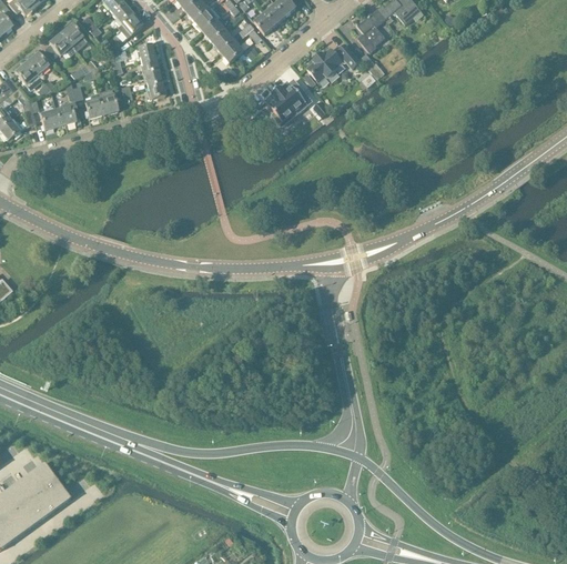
[(24,14),(37,4),(32,0),(9,0),(8,1),(17,12),(20,9),(24,14)]
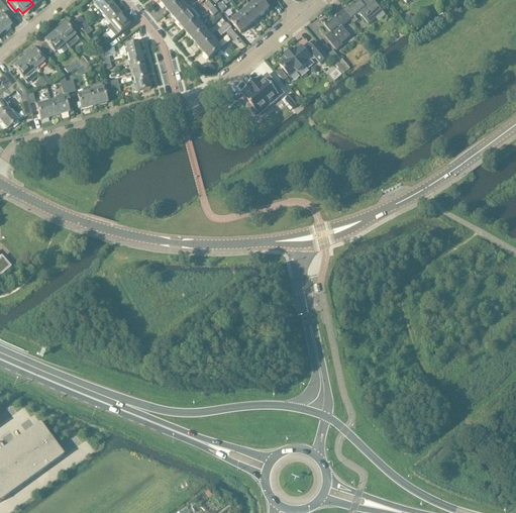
[(94,3),(90,7),(98,16),(102,12),(112,3),(109,0),(96,0),(94,3)]
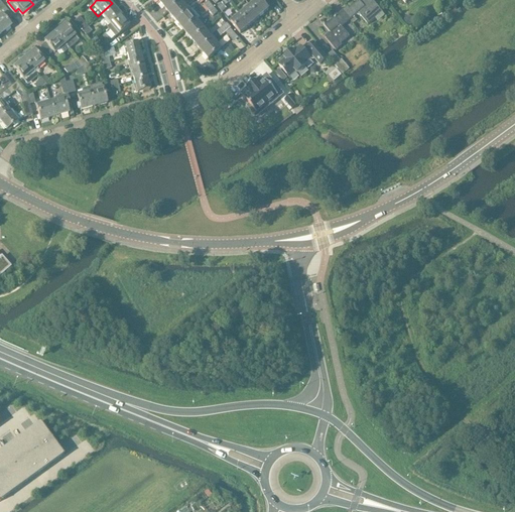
[(168,9),(179,0),(160,0),(168,9)]
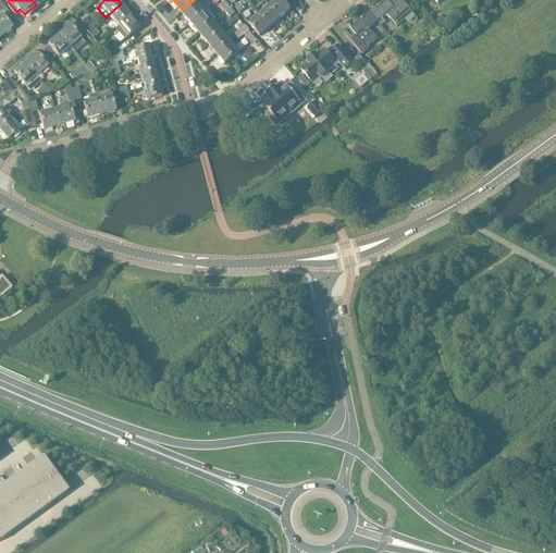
[(190,20),(205,9),(198,0),(194,0),(182,10),(190,20)]
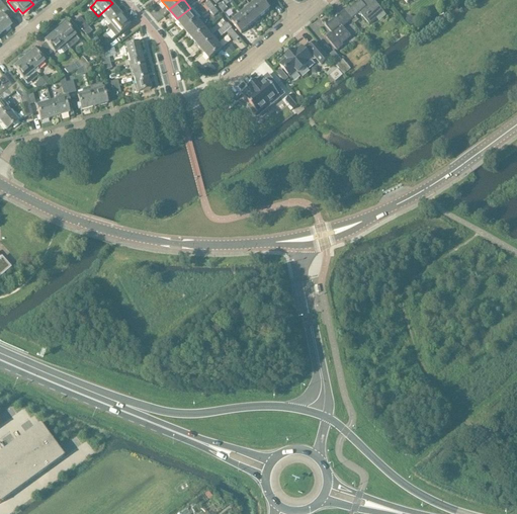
[(210,8),(214,4),(211,0),(207,0),(205,2),(210,8)]
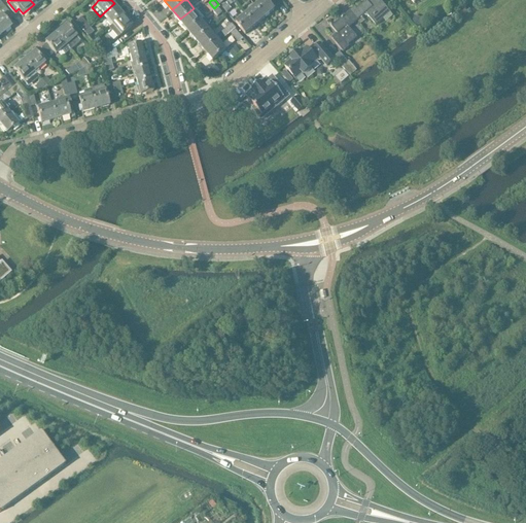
[(228,9),(232,5),(228,0),(223,4),(228,9)]
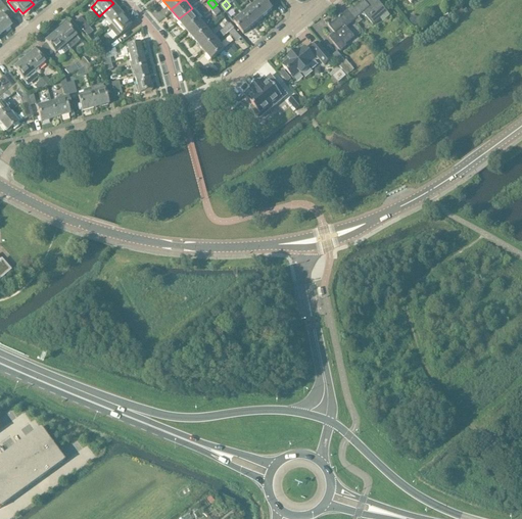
[(264,14),(273,6),(268,0),(256,0),(253,3),(264,14)]
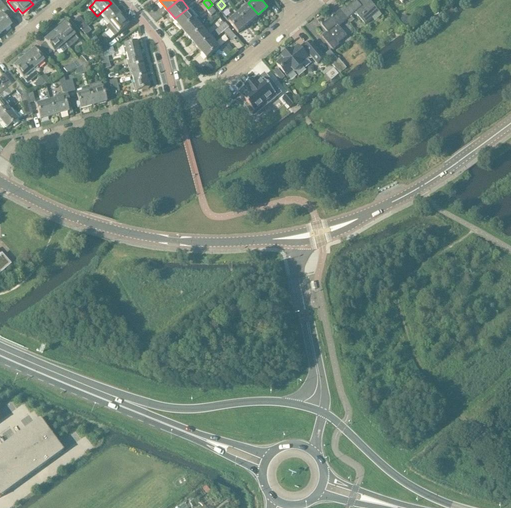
[(365,21),(379,9),(371,0),(357,0),(355,0),(346,7),(344,5),(339,8),(345,15),(347,17),(348,17),(349,19),(354,15),(352,13),(356,10),(365,21)]
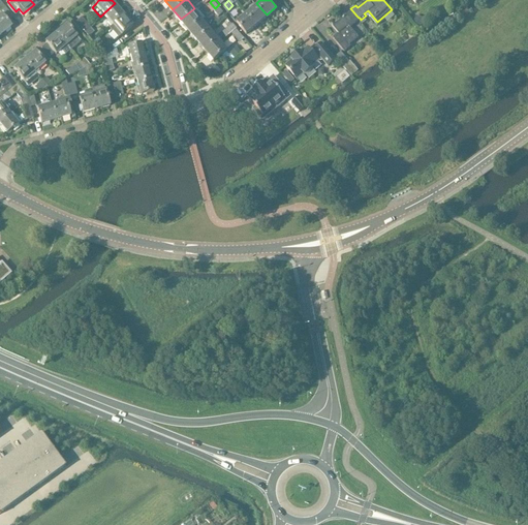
[(113,23),(124,12),(115,3),(104,12),(104,13),(113,23)]
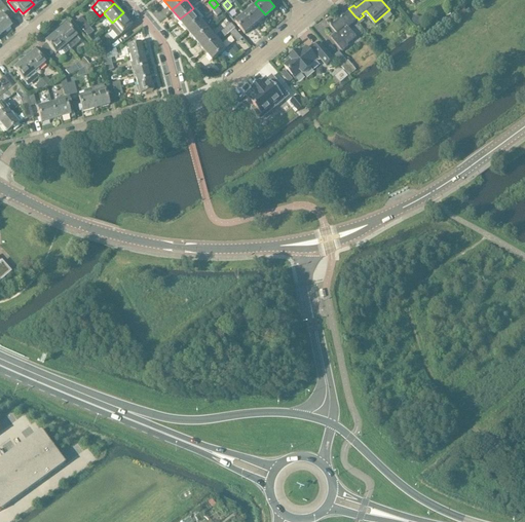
[(255,22),(265,14),(255,3),(246,11),(255,22)]
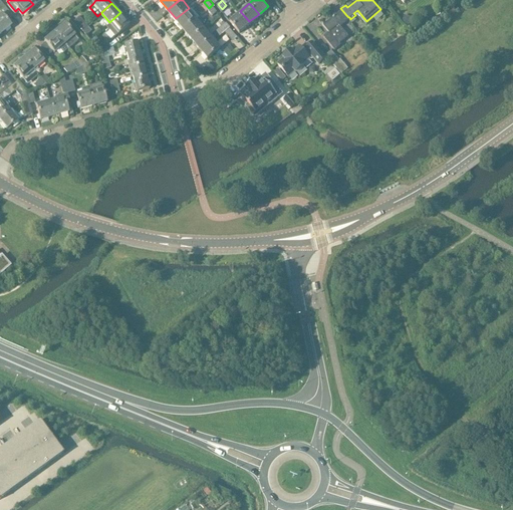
[(213,13),(217,9),(213,4),(209,8),(213,13)]
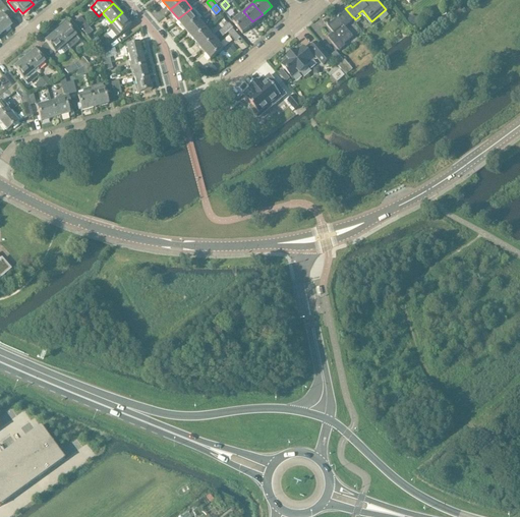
[(186,29),(199,17),(191,8),(178,18),(186,29)]
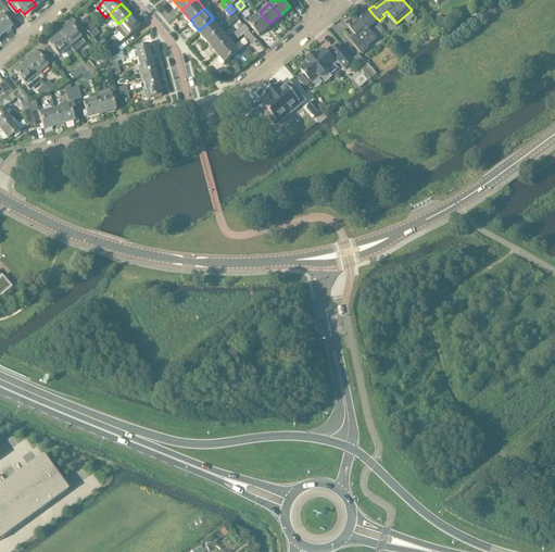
[(365,23),(375,16),(368,9),(350,25),(356,33),(350,37),(362,52),(369,46),(367,44),(376,36),(365,23)]
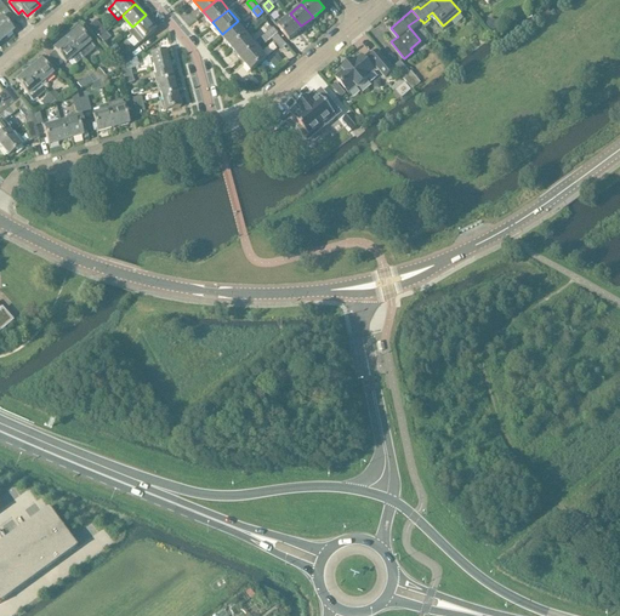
[(290,35),(301,26),(290,13),(278,23),(290,35)]
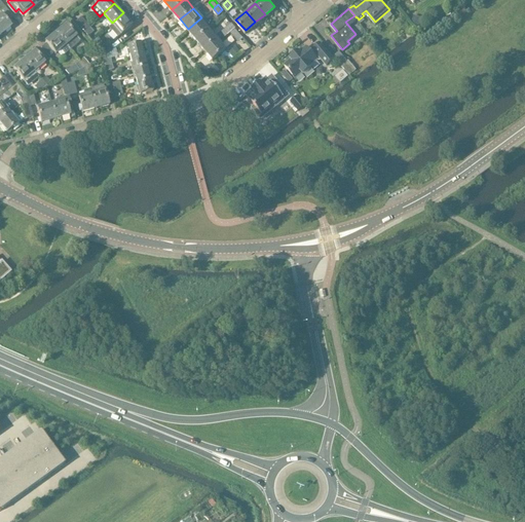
[(0,32),(11,24),(2,12),(0,13),(0,32)]
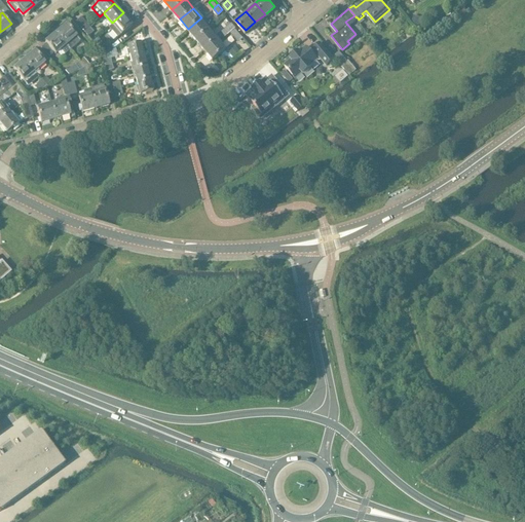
[(120,32),(132,23),(123,12),(112,23),(120,32)]
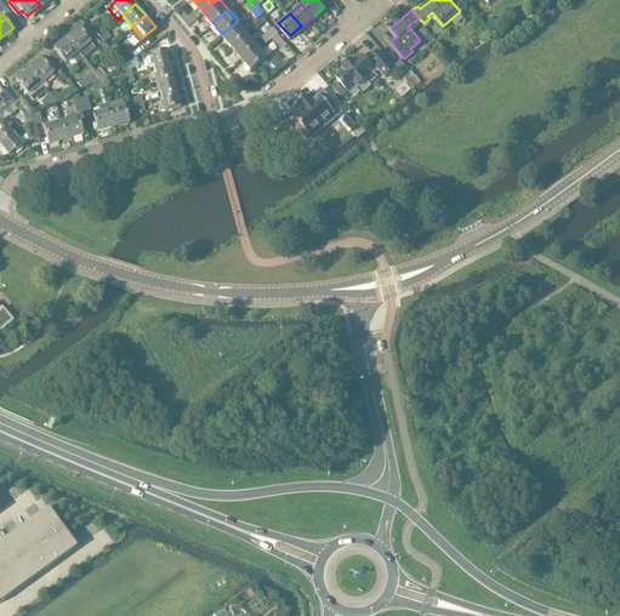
[(499,21),(489,16),(485,23),(495,28),(499,21)]
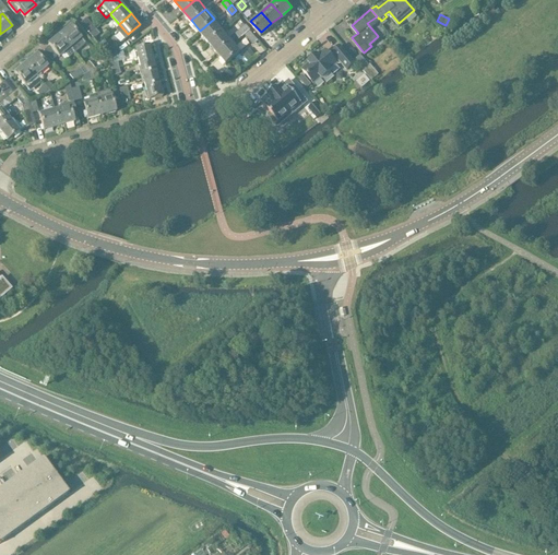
[(95,26),(91,21),(86,15),(80,20),(85,26),(90,31),(95,26)]
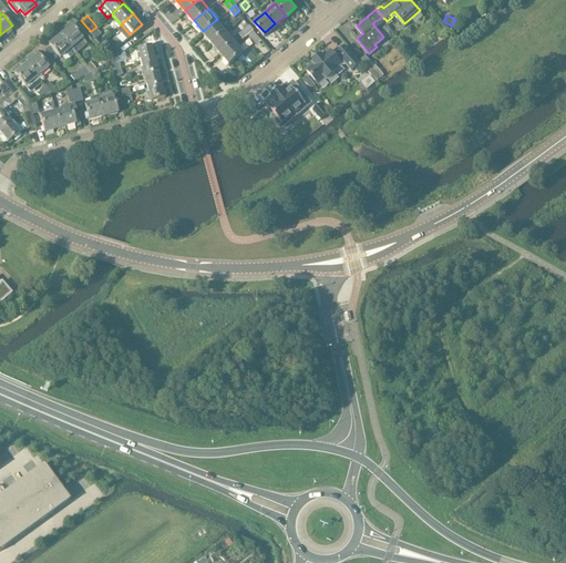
[(212,41),(226,30),(217,19),(203,31),(212,41)]
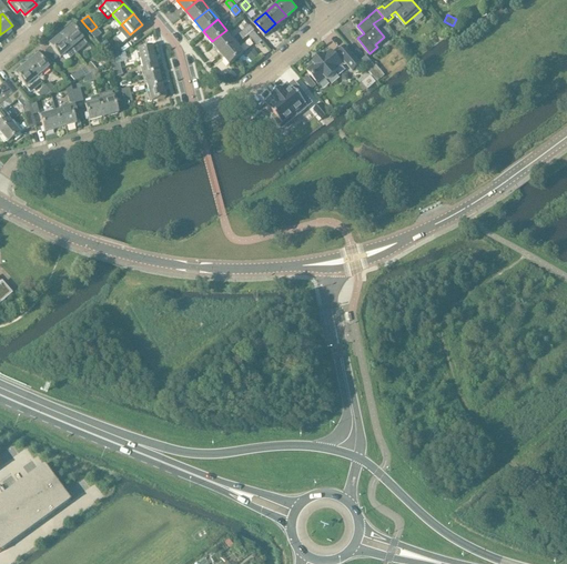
[(263,38),(254,28),(250,22),(244,28),(249,32),(257,42),(263,38)]
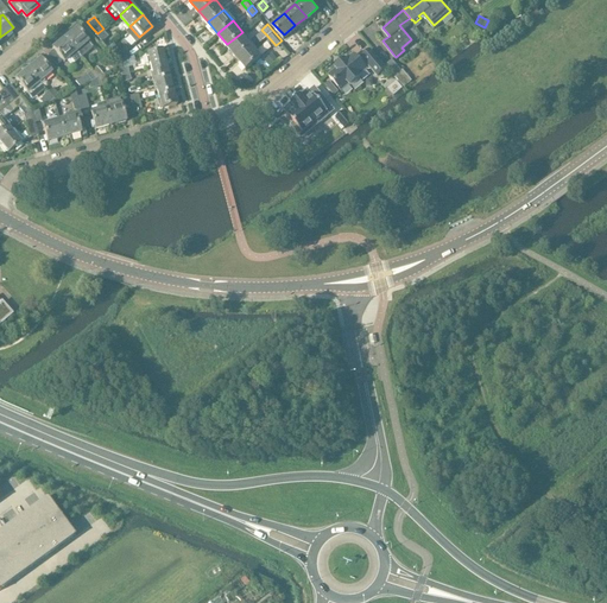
[(81,55),(93,44),(76,25),(64,35),(81,55)]
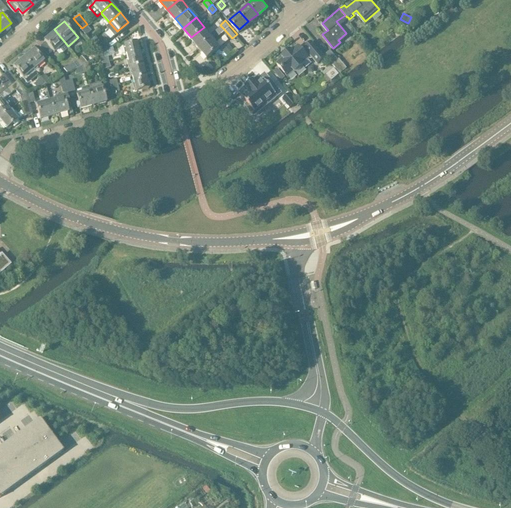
[(85,32),(90,27),(87,24),(82,28),(85,32)]
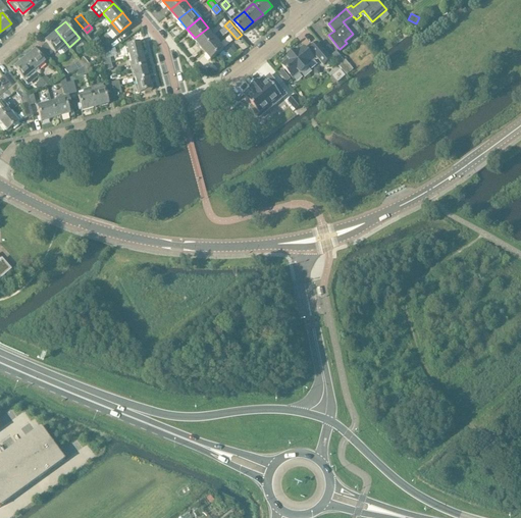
[(223,35),(228,30),(224,26),(219,30),(221,32),(218,34),(220,37),(223,35)]
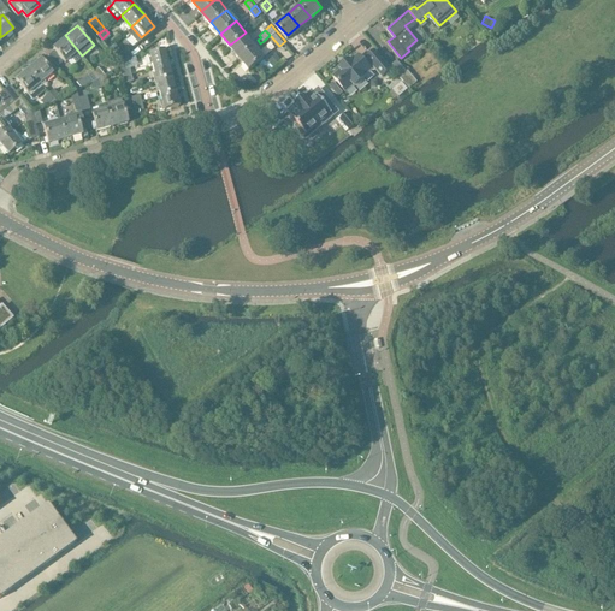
[(240,57),(254,43),(246,33),(230,45),(240,57)]
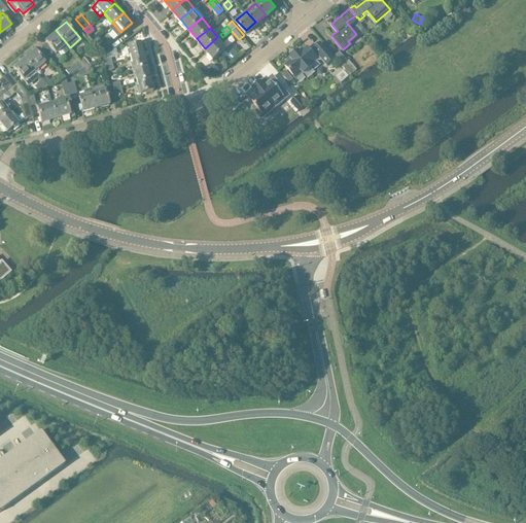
[(64,51),(70,47),(56,30),(45,39),(55,50),(60,46),(64,51)]
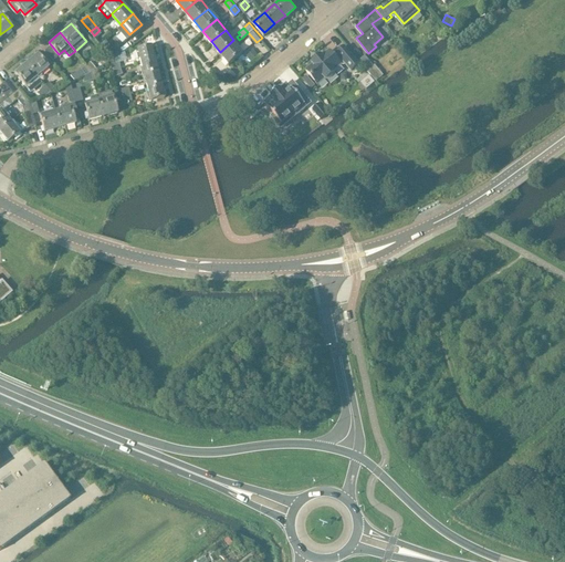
[(229,62),(242,51),(233,40),(220,52),(229,62)]
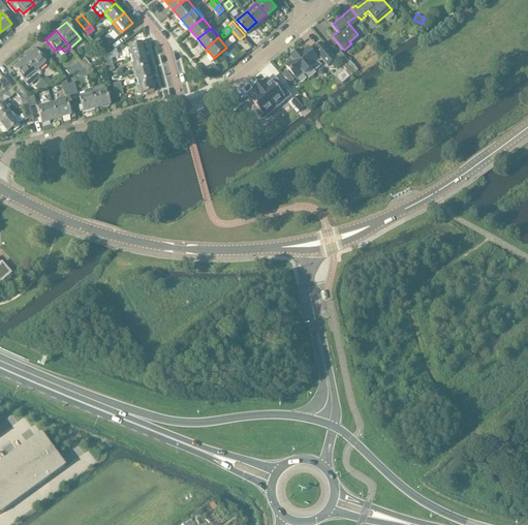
[(131,56),(144,53),(141,40),(127,44),(131,56)]
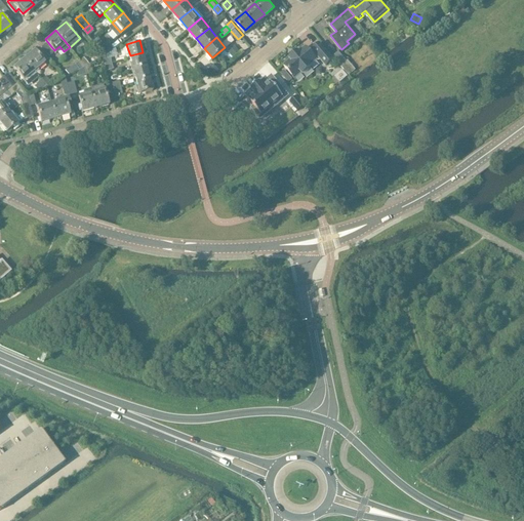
[(106,41),(97,48),(103,54),(111,48),(106,41)]
